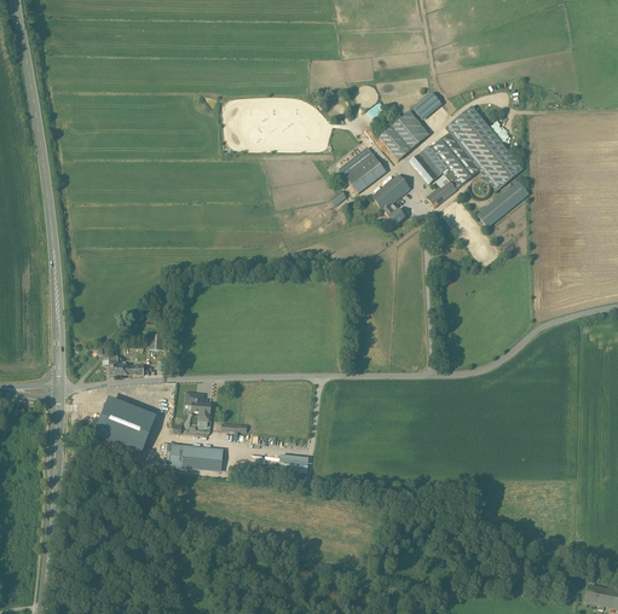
[(434,90),(415,105),(423,116),(443,100),(434,90)]
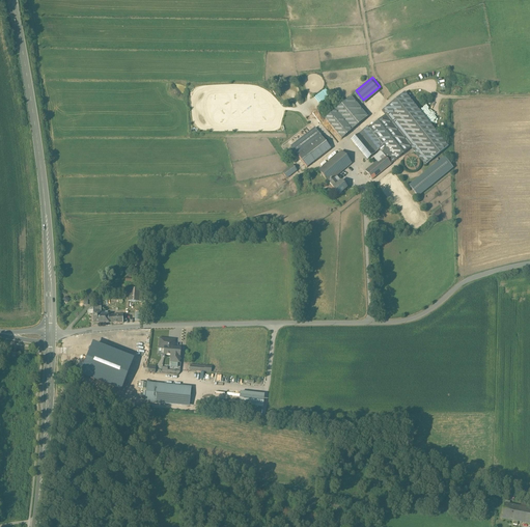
[(406,89),(383,107),(386,111),(412,144),(426,161),(449,143),(406,89)]
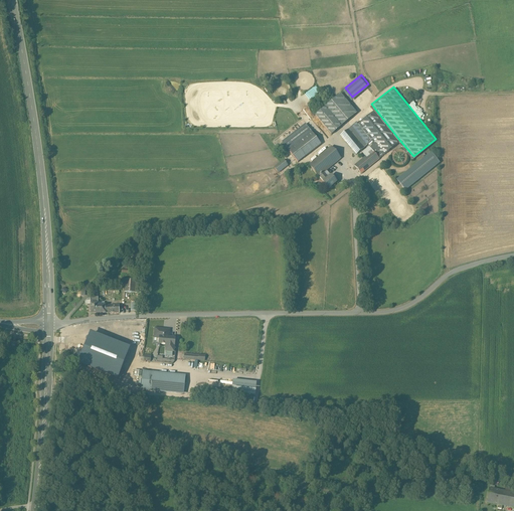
[(341,91),(316,112),(332,131),(357,110),(341,91)]
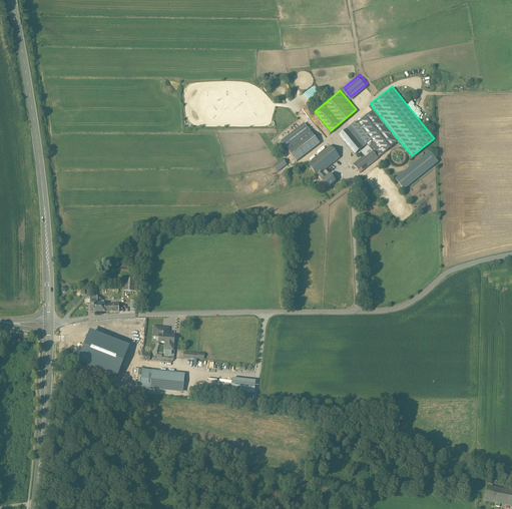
[(398,139),(373,107),(357,120),(371,137),(373,139),(383,151),(398,139)]
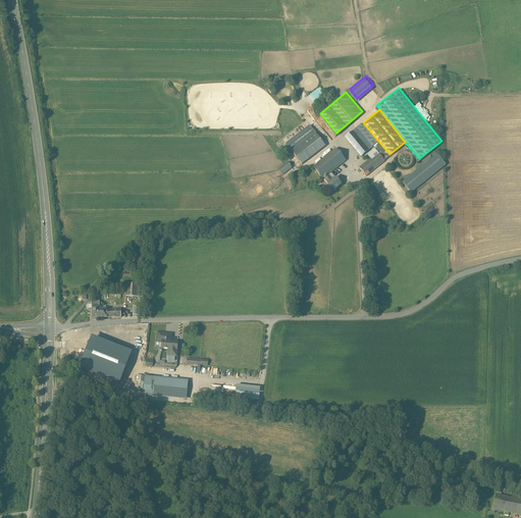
[(362,153),(377,140),(363,122),(362,121),(346,134),(362,153)]
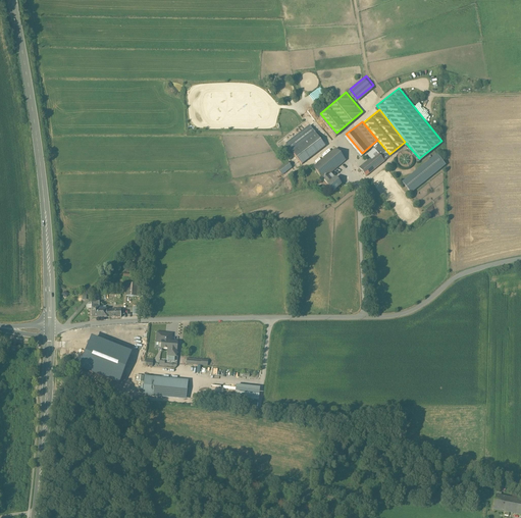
[(311,122),(288,141),(303,160),(326,143),(311,122)]
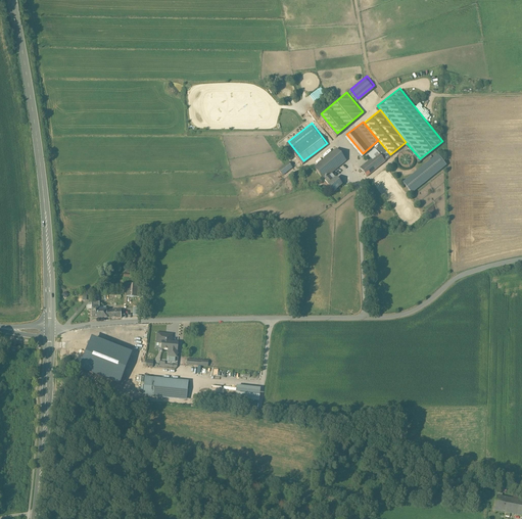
[(390,154),(380,142),(369,151),(372,155),(361,164),(368,173),(390,154)]
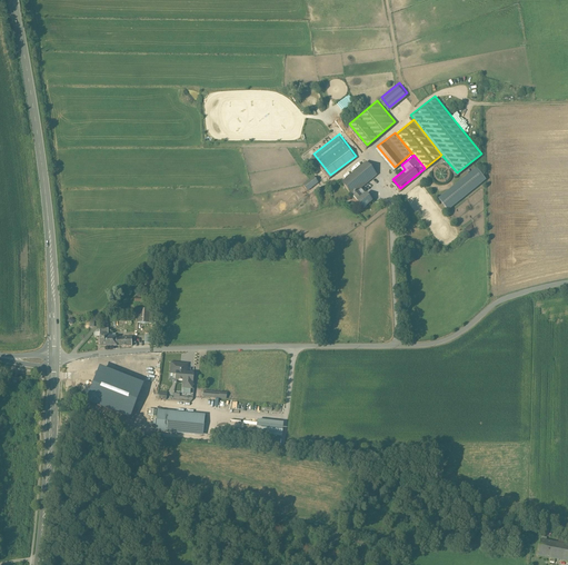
[(367,159),(342,179),(352,191),(354,190),(361,185),(378,171),(367,159)]
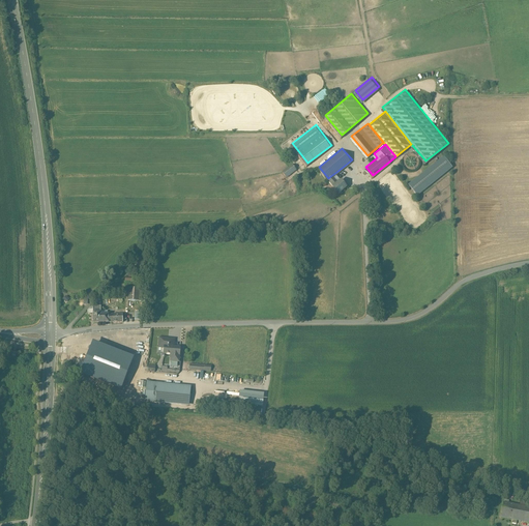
[(452,164),(444,153),(410,181),(418,192),(452,164)]
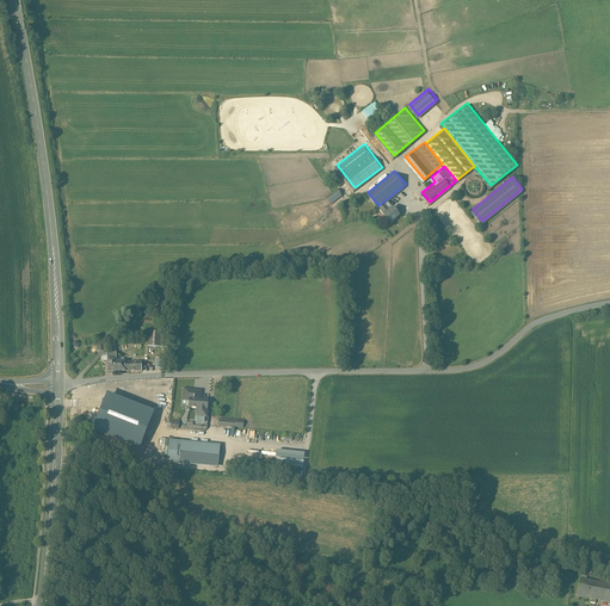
[(334,189),(327,195),(331,201),(343,192),(338,186),(334,189)]
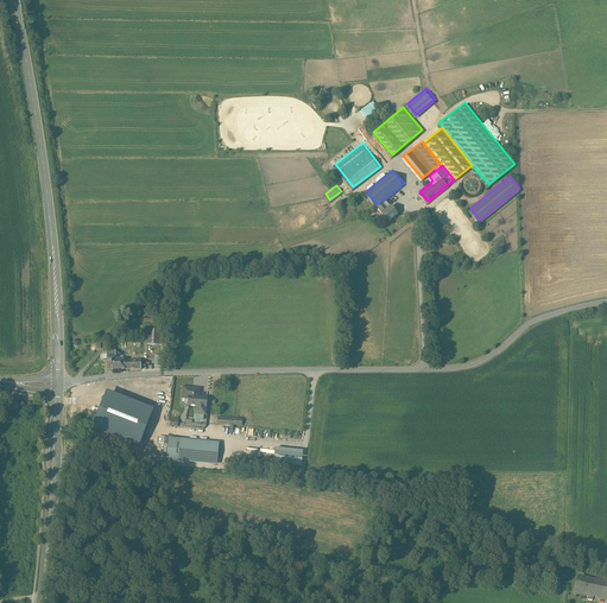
[(392,203),(386,197),(378,203),(384,210),(383,211),(389,219),(399,210),(392,203)]
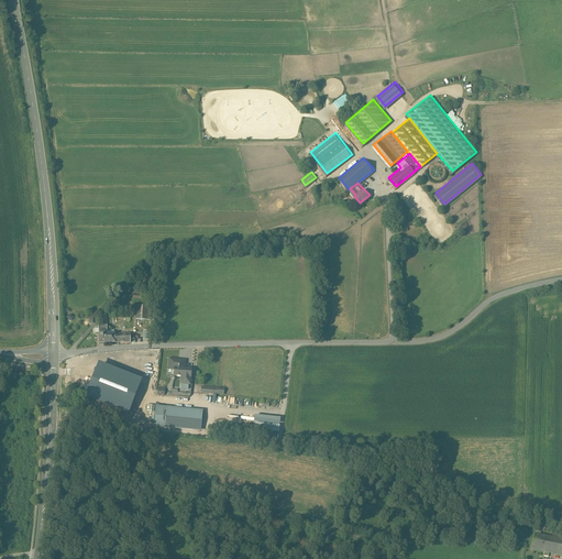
[(144,303),(139,303),(138,315),(147,316),(149,303),(144,303)]
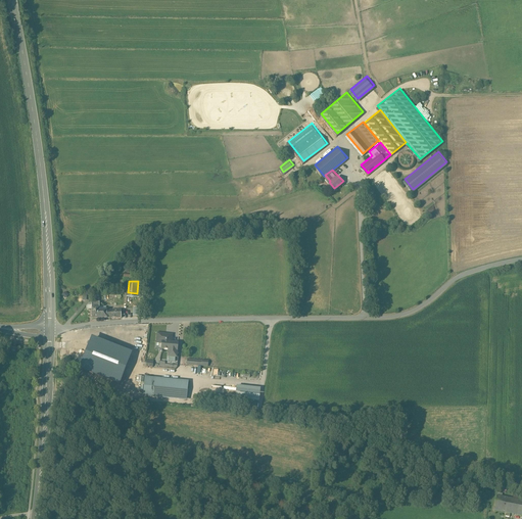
[(122,305),(100,307),(100,304),(99,304),(99,315),(108,315),(123,315),(122,312),(122,305)]
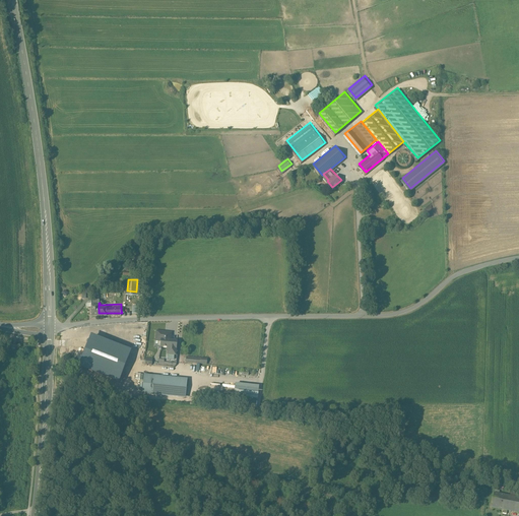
[(172,329),(157,328),(156,336),(163,337),(161,343),(169,344),(171,344),(171,337),(172,329)]
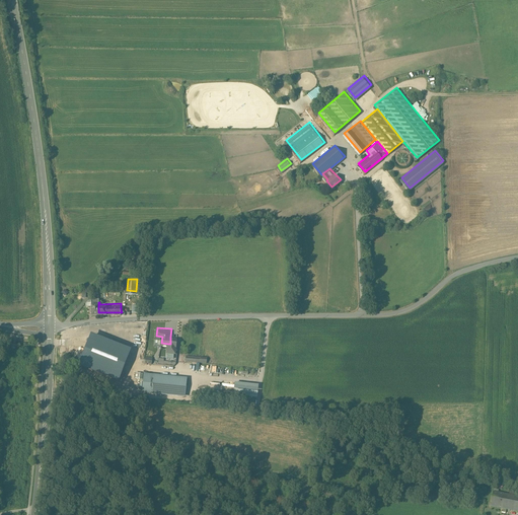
[(132,347),(92,332),(80,363),(120,378),(132,347)]
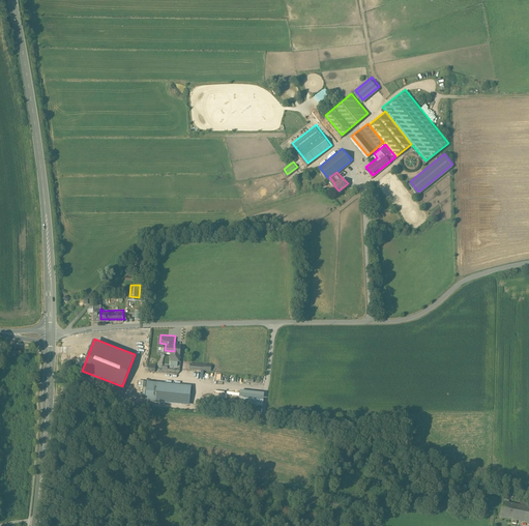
[(190,383),(148,379),(146,397),(189,401),(190,383)]
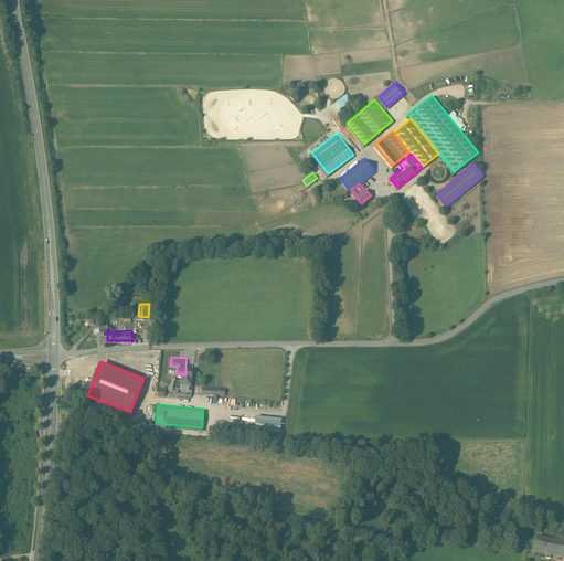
[(551,535),(538,532),(534,548),(547,550),(551,535)]
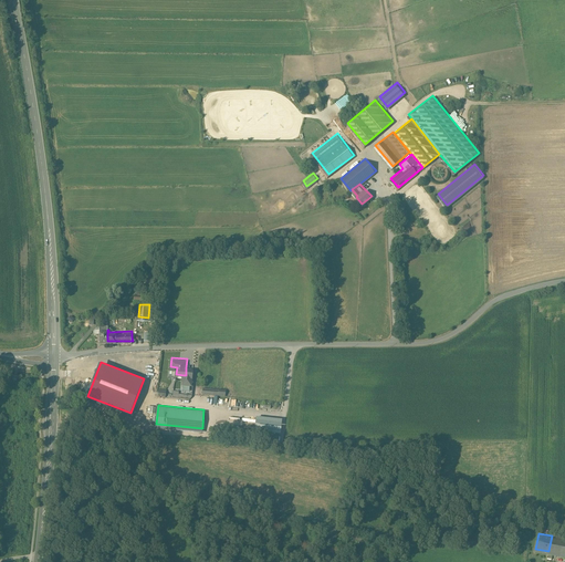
[(564,538),(556,537),(552,536),(548,551),(564,553),(564,538)]
